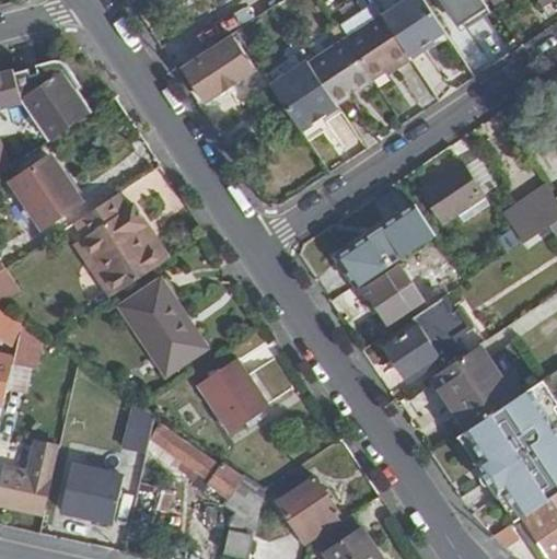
[(420,48),(444,32),(422,0),(404,0),(344,41),(370,81),(396,62),(401,68),(424,53),(420,48)]
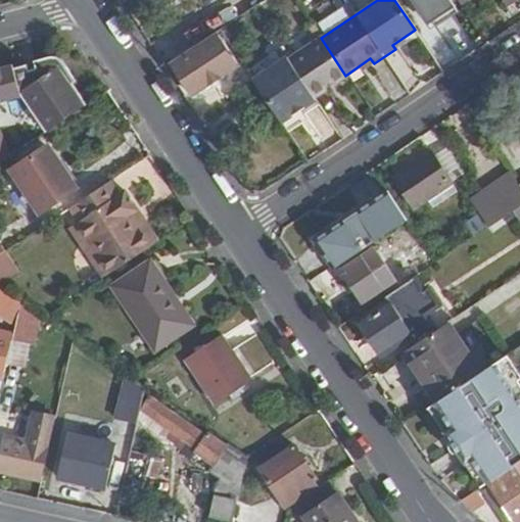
[(457,10),(450,0),(410,0),(412,3),(416,0),(433,26),(457,10)]
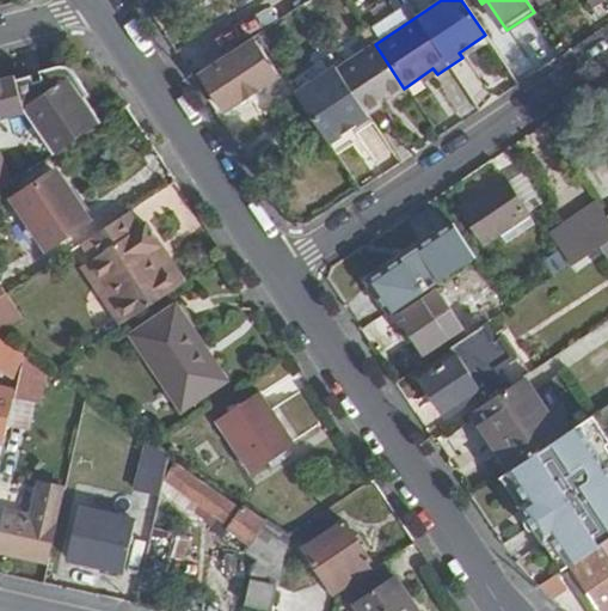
[(605,0),(538,0),(539,2),(541,0),(583,0),(589,10),(605,0)]
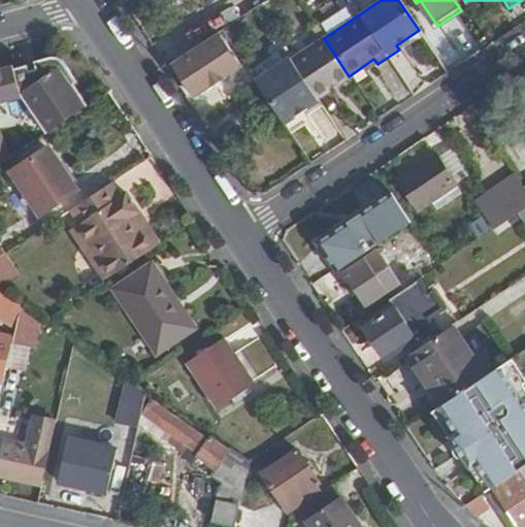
[(239,64),(218,30),(163,66),(175,84),(181,80),(190,94),(239,64)]
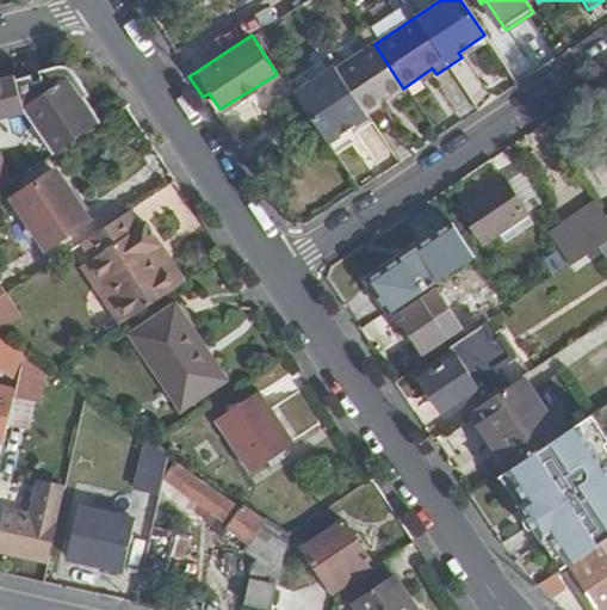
[(403,88),(375,44),(336,71),(364,114),(403,88)]
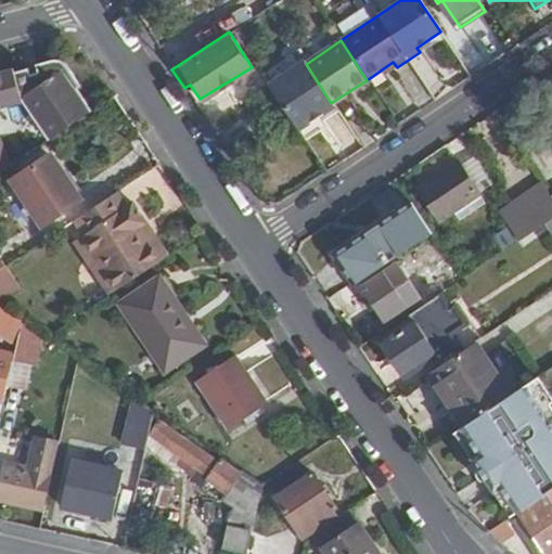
[(89,113),(73,90),(67,81),(73,77),(61,59),(58,55),(50,55),(31,61),(34,71),(25,73),(23,67),(0,74),(0,103),(17,98),(47,142),(89,113)]
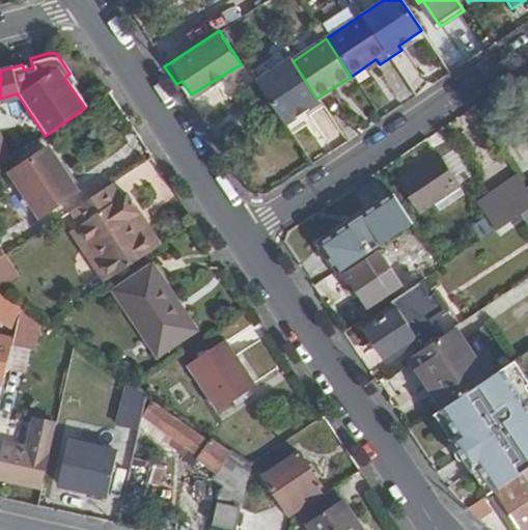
[(293,61),(290,58),(255,81),(284,124),(318,102),(316,99),(293,61)]
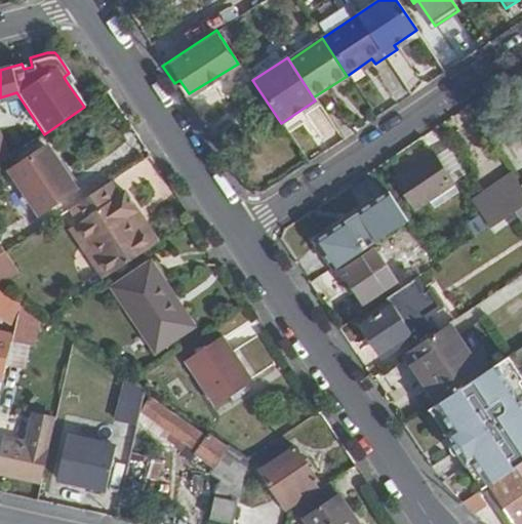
[(73,193),(42,150),(4,174),(26,208),(31,204),(38,216),(73,193)]
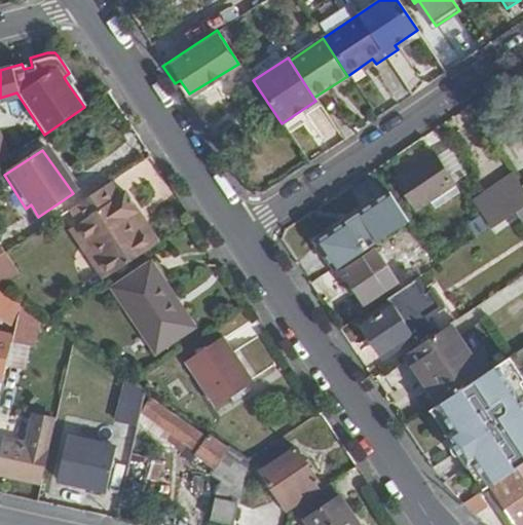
[(450,186),(432,155),(394,181),(413,211),(450,186)]
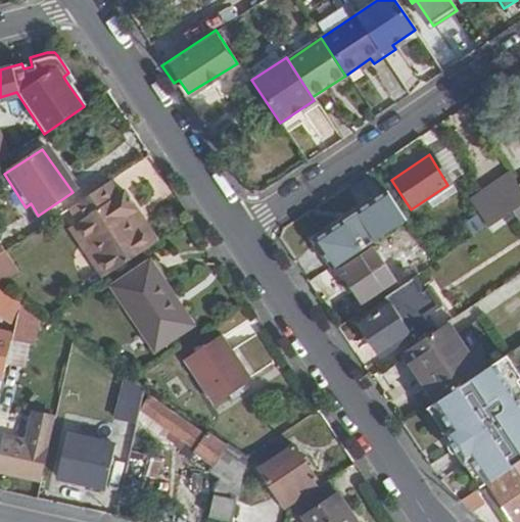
[(519,187),(518,184),(510,173),(469,200),(486,228),(519,205),(519,187)]
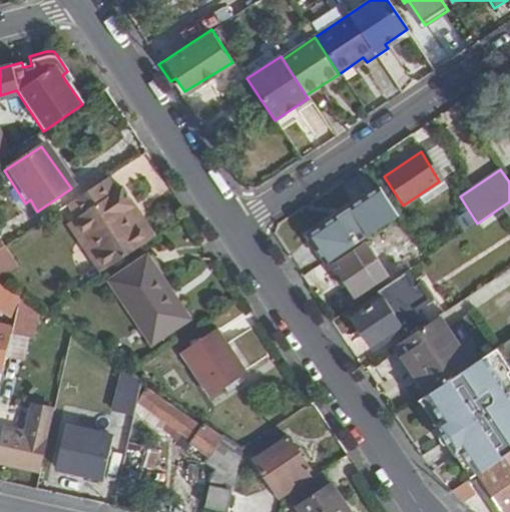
[(146,242),(123,206),(128,202),(120,190),(114,193),(104,180),(69,203),(79,217),(72,222),(105,271),(146,242)]
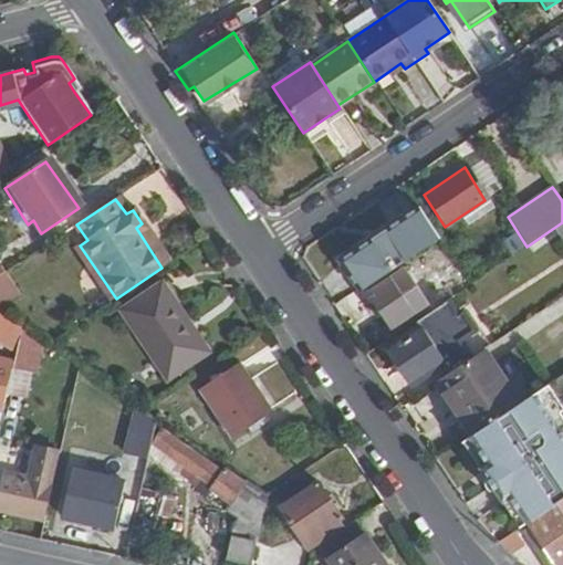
[(356,285),(437,231),(417,205),(337,261),(356,285)]
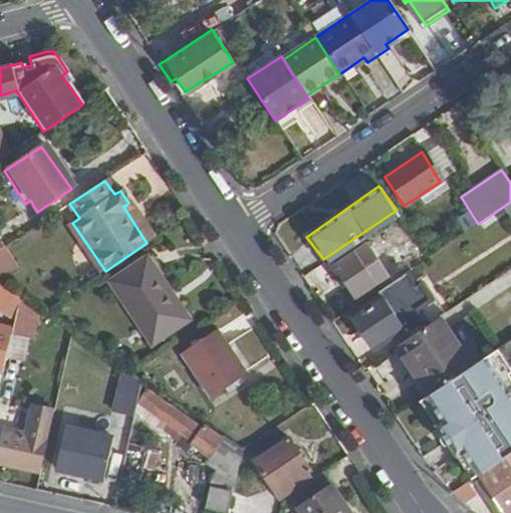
[(335,259),(400,214),(397,210),(323,259),(325,262),(334,257),(335,259)]
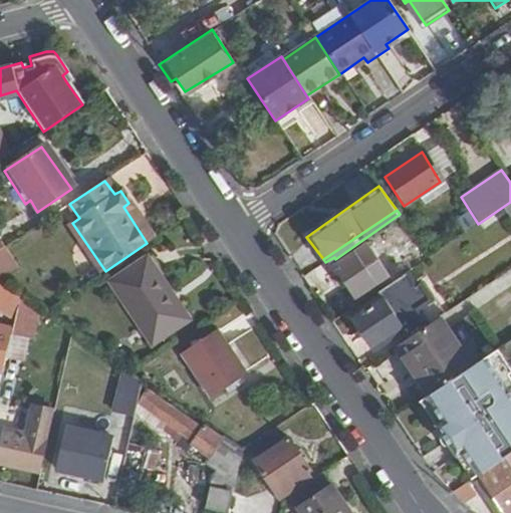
[(374,282),(364,266),(376,257),(366,242),(332,266),(353,297),(374,282)]
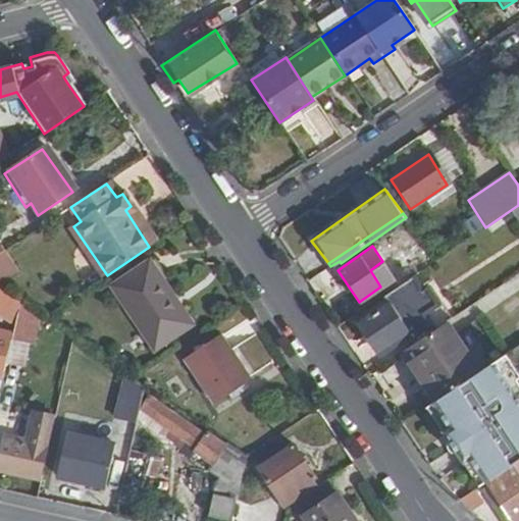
[(0,284),(17,273),(3,252),(0,254),(0,284)]
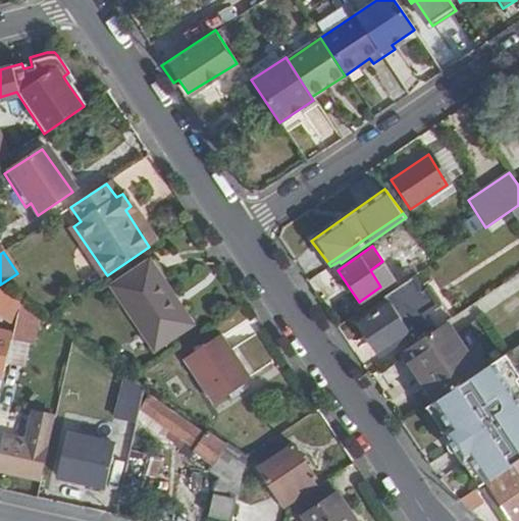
[(417,273),(409,261),(397,269),(405,280),(417,273)]
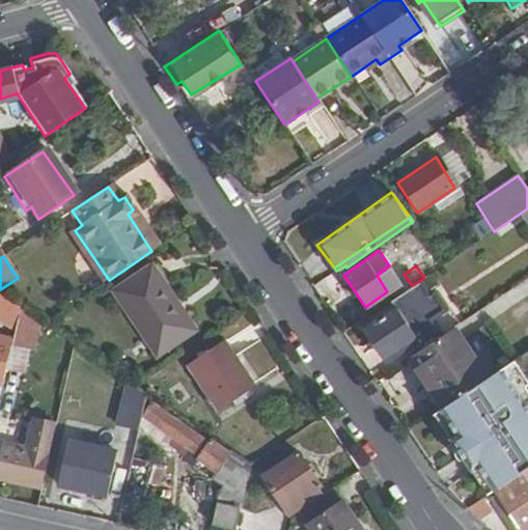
[(192,332),(149,269),(113,293),(156,356),(192,332)]
